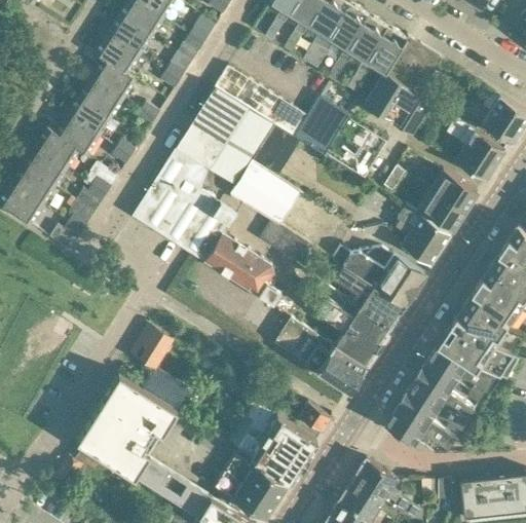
[(124,0),(126,1),(117,15),(150,36),(161,17),(135,0),(124,0)]
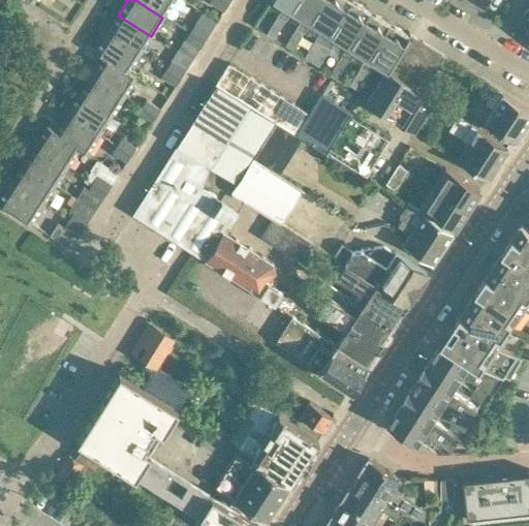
[(135,0),(162,18),(174,0),(135,0)]
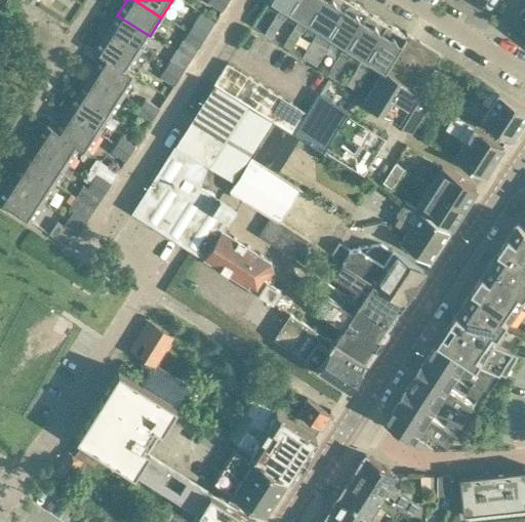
[(209,0),(207,4),(221,13),(227,5),(217,0),(209,0)]
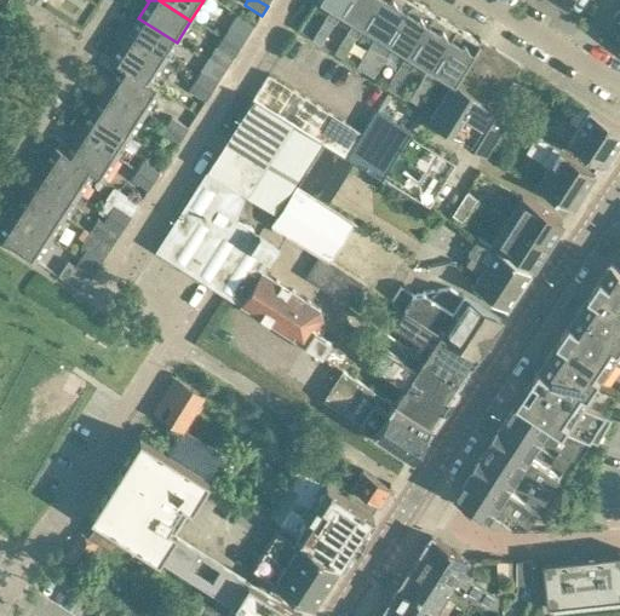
[(325,22),(311,42),(320,47),(340,15),(349,0),(316,0),(317,0),(332,9),(323,22),(325,22)]
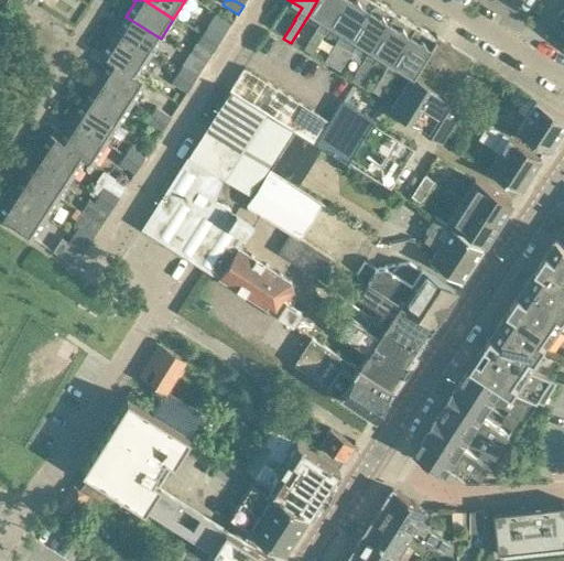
[(323,21),(303,51),(311,56),(329,25),(345,0),(317,0),(310,13),(323,21)]
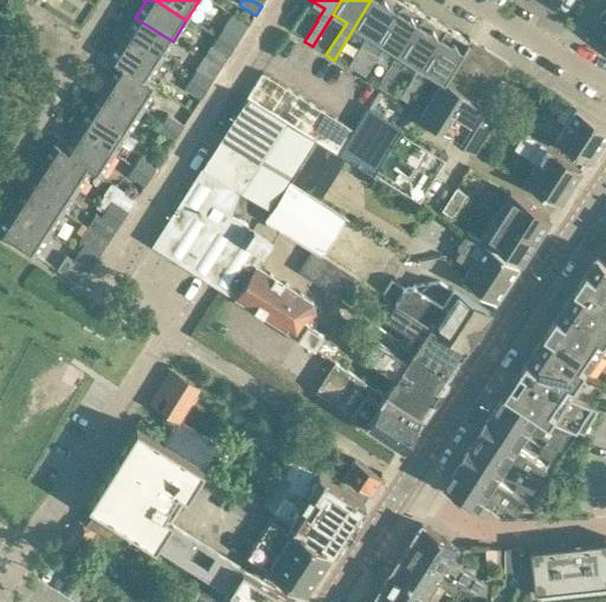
[(368,36),(348,69),(356,73),(401,1),(400,0),(399,0),(371,0),(354,27),(368,36)]
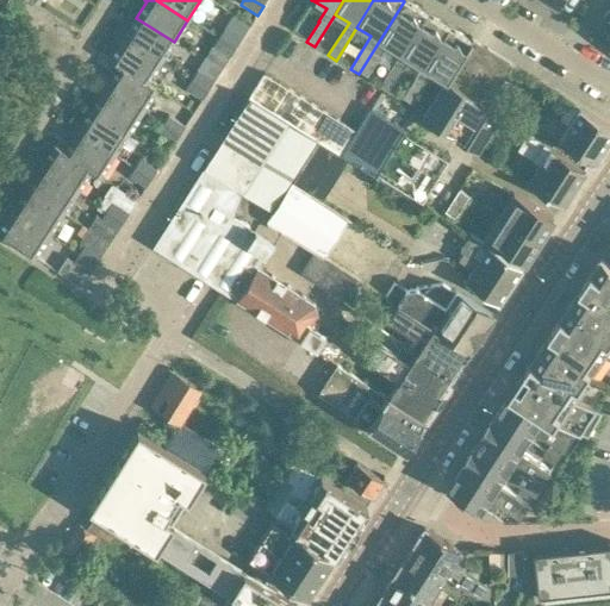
[(535,0),(534,2),(549,12),(553,6),(559,10),(565,0),(535,0)]
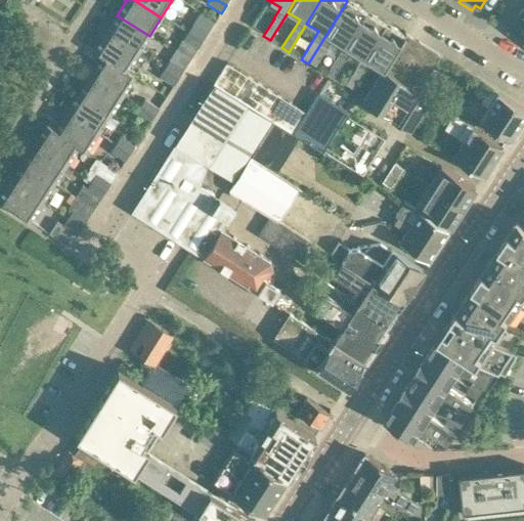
[(347,1),(308,63),(315,68),(332,39),(344,47),(365,12),(352,4),(347,1)]
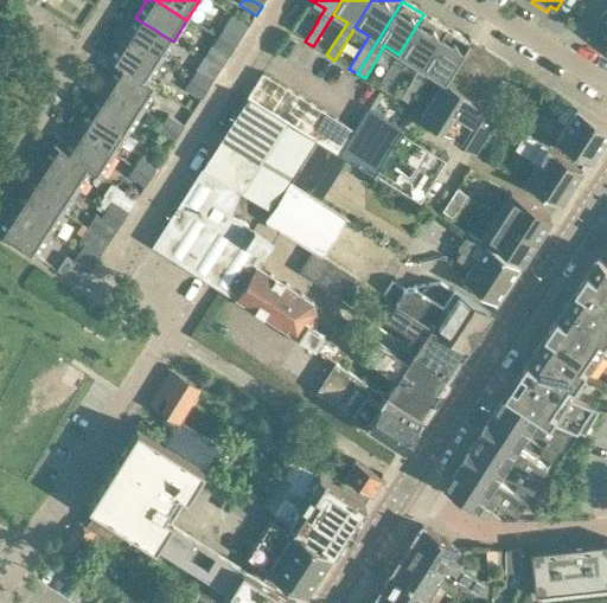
[(398,55),(378,87),(387,91),(406,59),(420,68),(445,27),(429,18),(423,14),(398,55)]
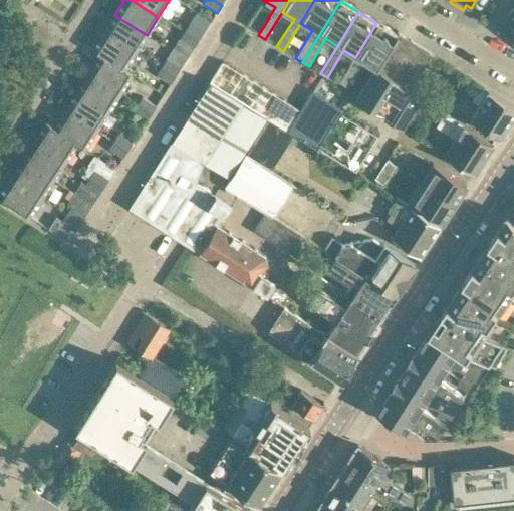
[(103,25),(99,31),(135,53),(147,35),(114,15),(106,27),(103,25)]
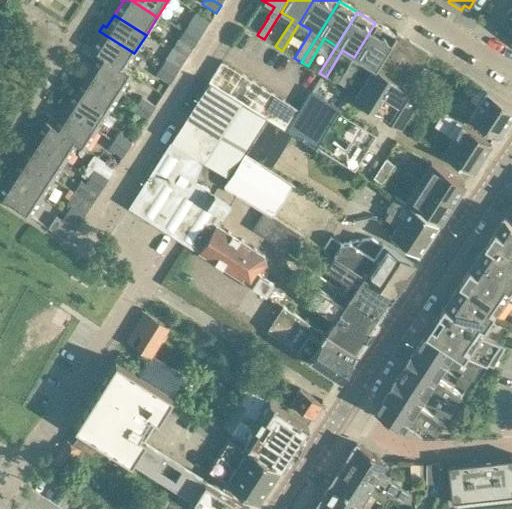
[(354,57),(337,85),(344,89),(361,61),(374,69),(394,35),(381,27),(376,24),(375,23),(354,57)]
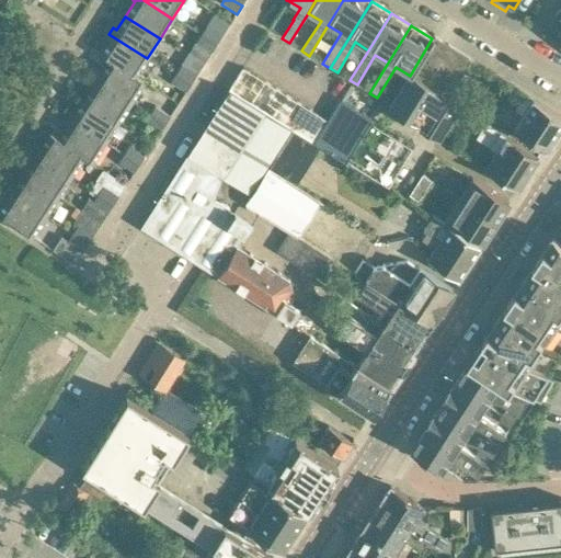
[(207,26),(201,36),(216,46),(222,36),(207,26)]
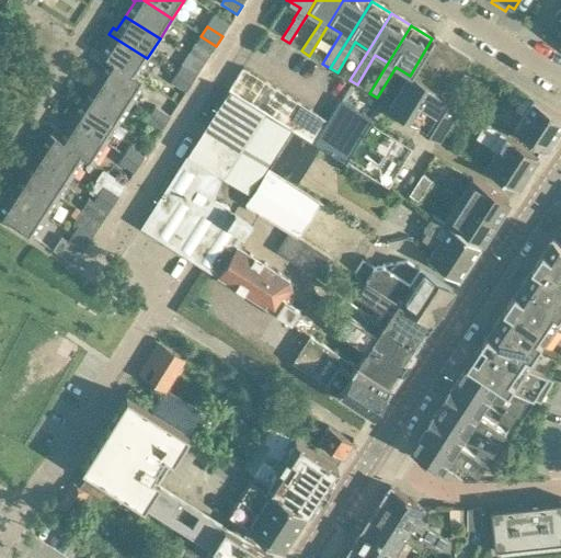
[(110,41),(100,56),(109,63),(109,61),(135,78),(135,77),(147,58),(109,34),(105,38),(110,41)]
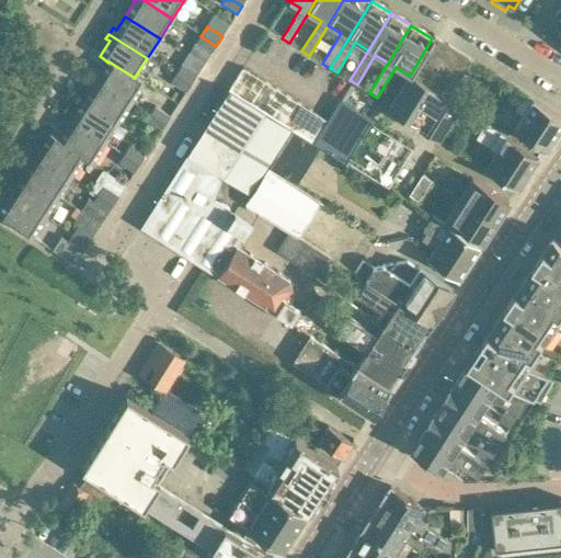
[(201,36),(194,47),(209,57),(216,46),(201,36)]
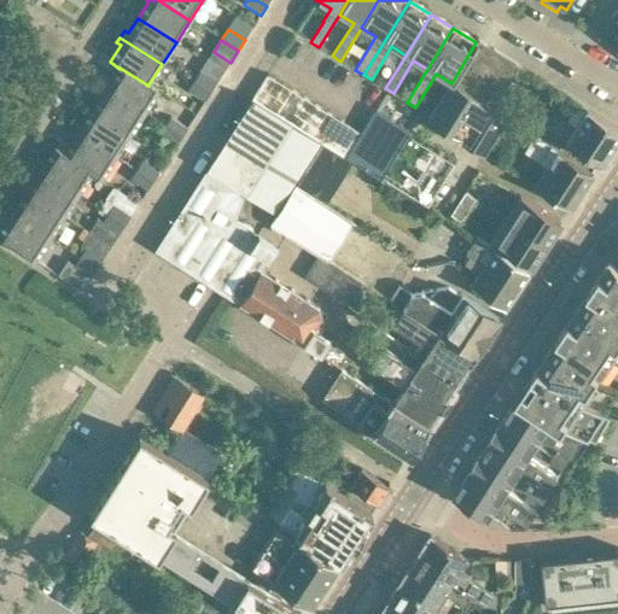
[(452,83),(478,101),(491,110),(503,91),(519,68),(497,54),(478,41),(452,83)]
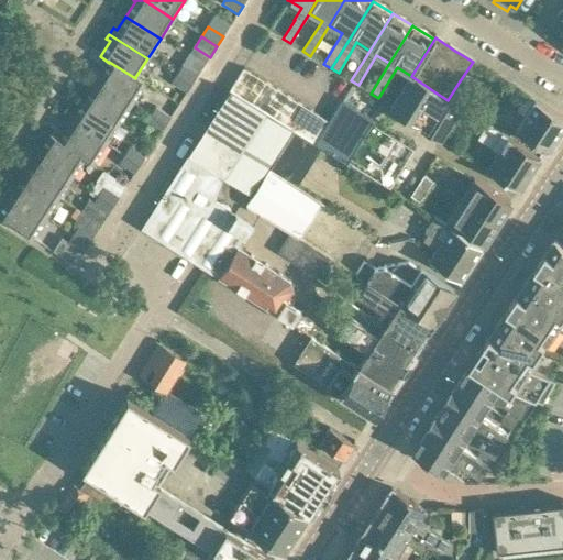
[(96,74),(92,79),(131,103),(144,83),(135,77),(135,78),(109,62),(109,63),(99,76),(96,74)]
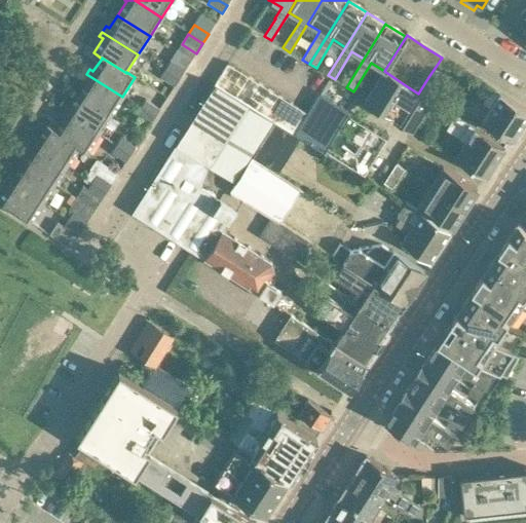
[(170,62),(163,72),(179,81),(185,71),(170,62)]
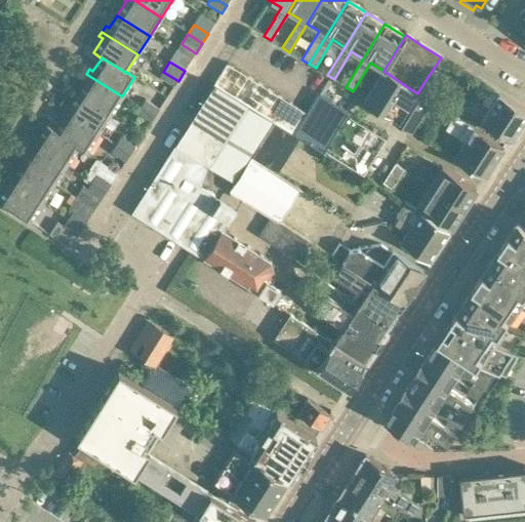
[(219,76),(241,89),(247,78),(227,66),(219,76)]
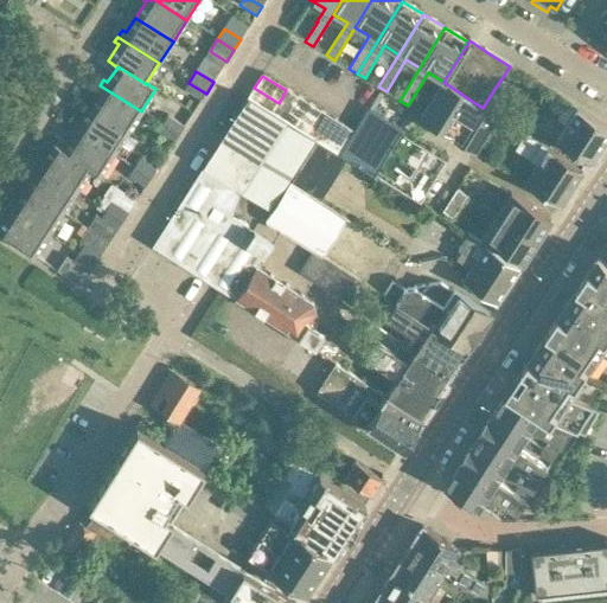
[(423,114),(420,120),(473,155),(490,128),(497,116),(483,108),(470,100),(443,82),(423,114)]
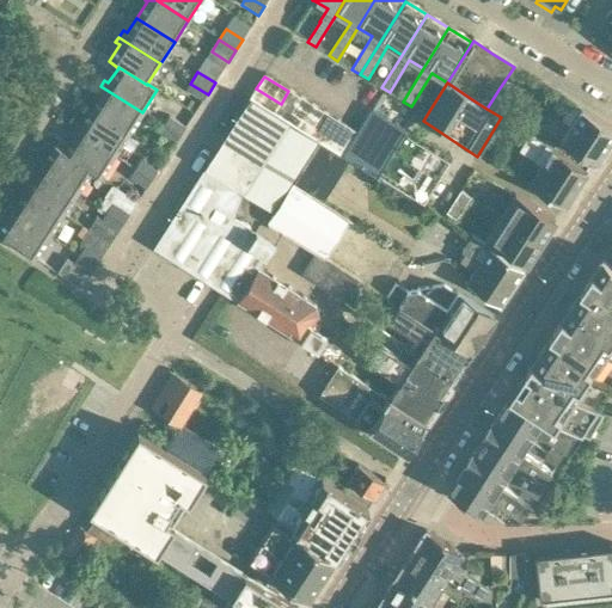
[(185,91),(202,102),(208,94),(190,84),(185,91)]
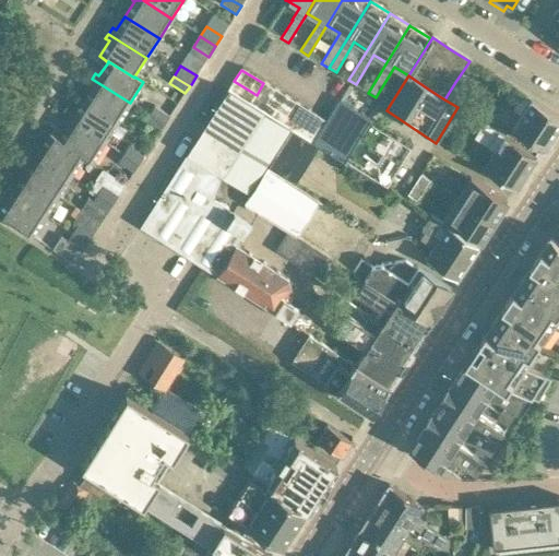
[(130,103),(92,79),(88,85),(92,87),(83,101),(117,122),(130,103)]
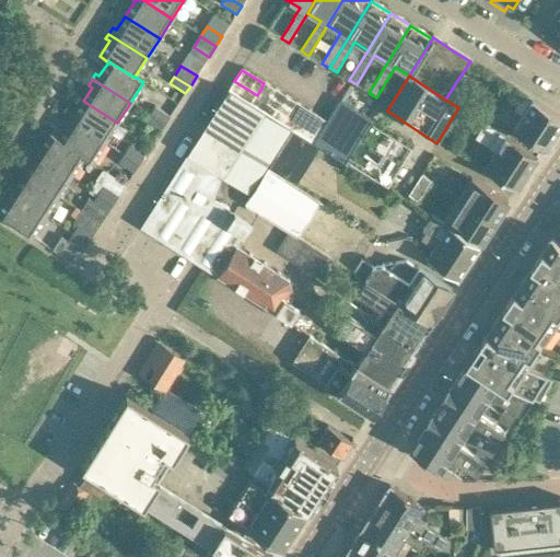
[(234,81),(226,93),(249,107),(257,95),(234,81)]
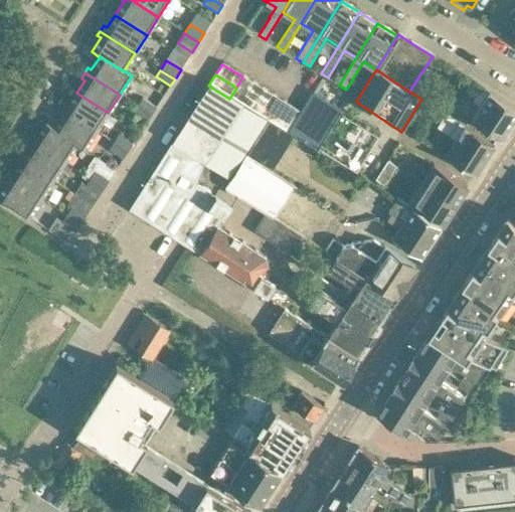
[(242,76),(236,88),(229,99),(238,105),(252,82),(242,76)]
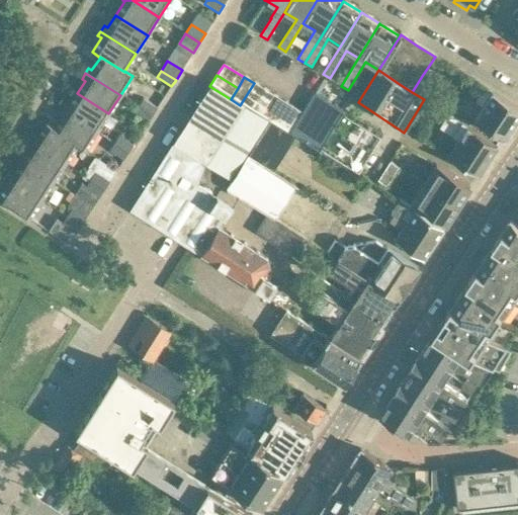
[(263,89),(254,83),(240,105),(242,106),(250,110),(263,89)]
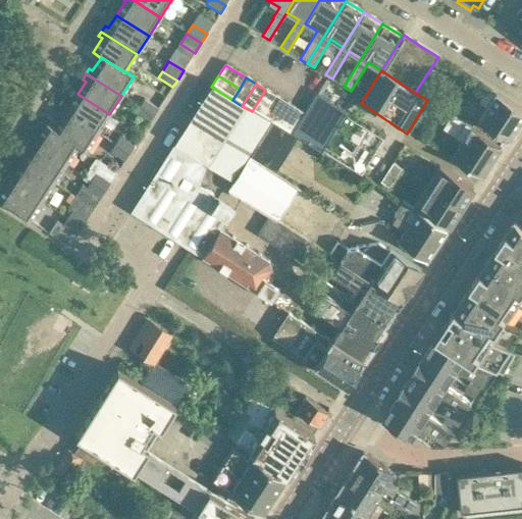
[(211,87),(173,146),(205,167),(207,162),(228,131),(244,107),(242,106),(232,100),(211,87)]
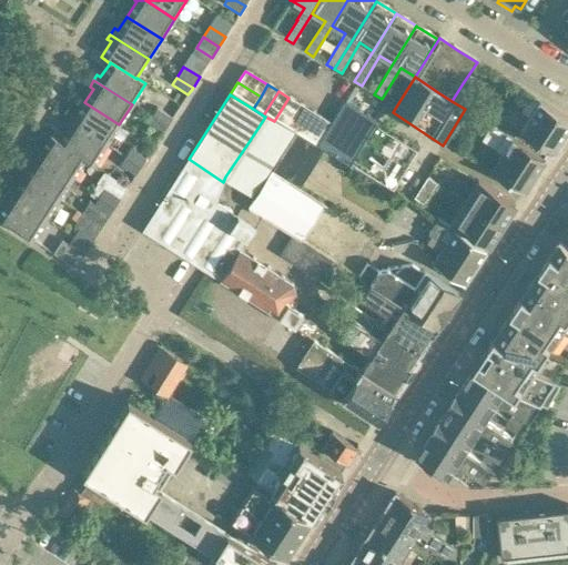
[(300,104),(288,98),(274,121),(284,128),(300,104)]
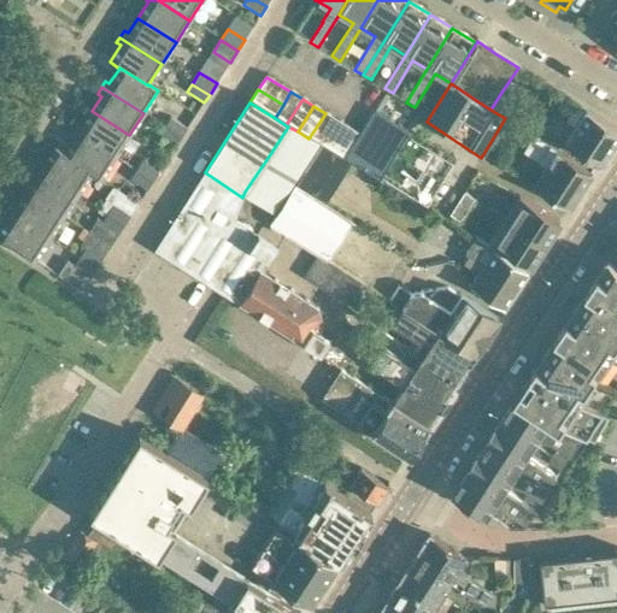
[(129,135),(92,111),(81,128),(77,125),(74,130),(116,157),(129,135)]
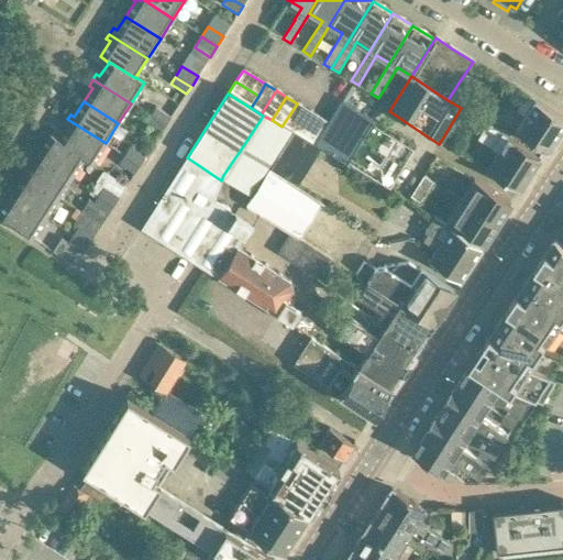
[(562,123),(562,119),(561,119),(533,101),(523,118),(509,108),(500,121),(545,151),(562,123)]
